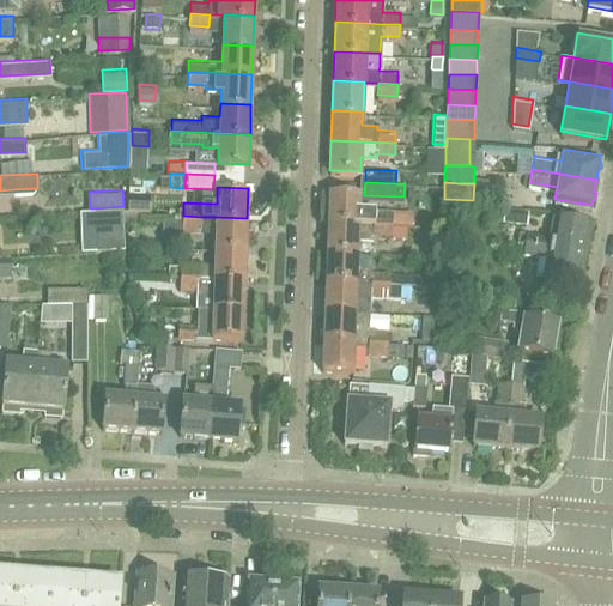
[(375,205),(359,205),(359,191),(329,189),(328,219),(358,220),(392,222),(393,208),(375,208),(375,205)]
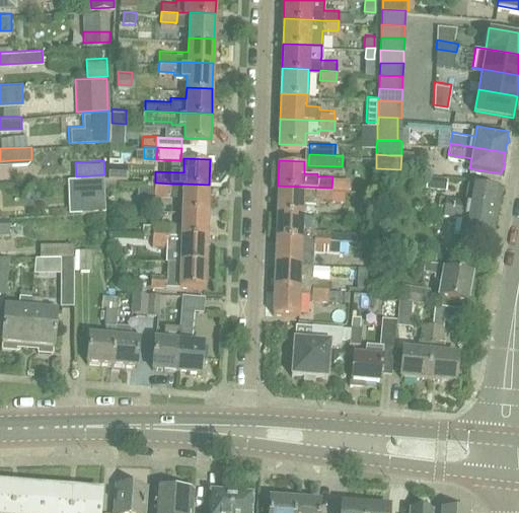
[(426,186),(446,187),(447,174),(427,173),(426,186)]
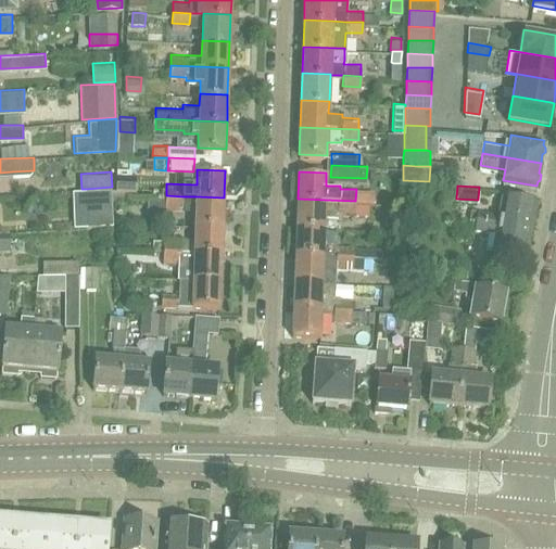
[(112,187),(86,189),(88,225),(114,224),(112,187)]
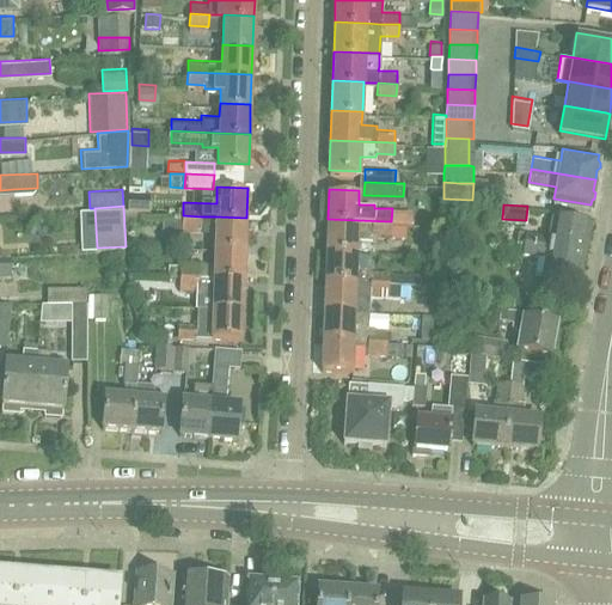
[(392,207),(391,221),(411,222),(412,208),(392,207)]
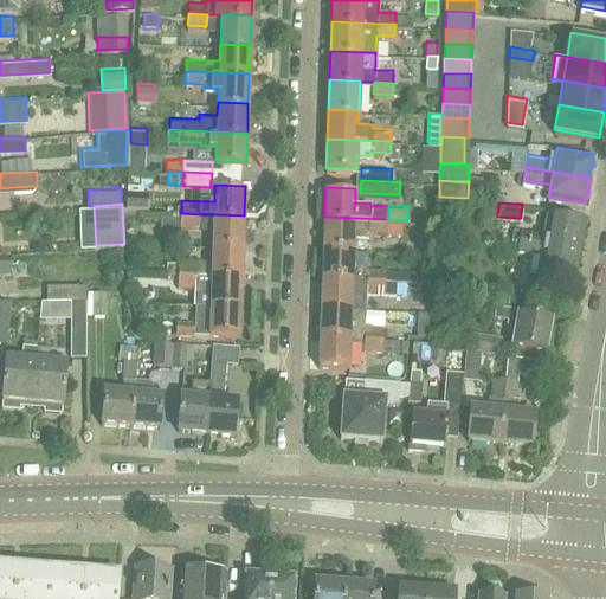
[(519,237),(580,248),(585,218),(547,211),(543,231),(520,226),(519,237)]
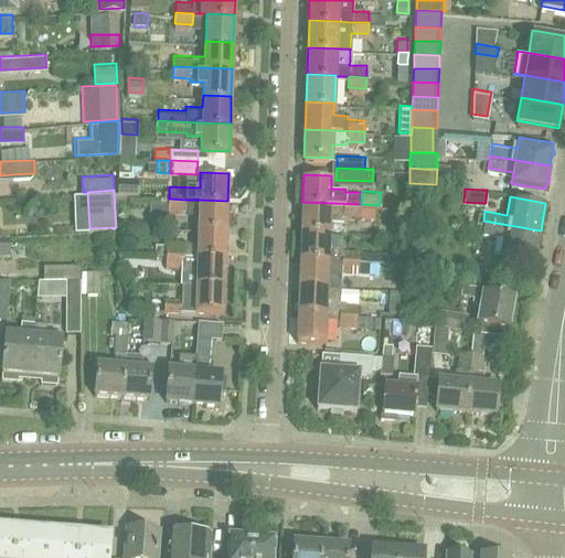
[(185,200),(169,199),(151,197),(150,210),(184,211),(185,200)]
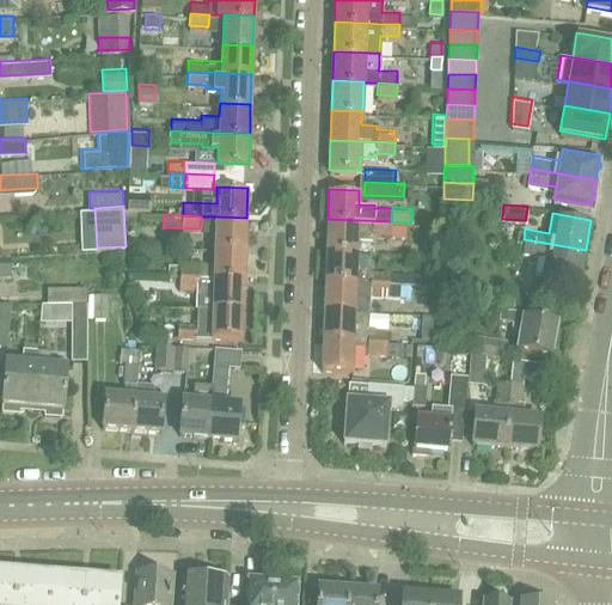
[(245,248),(246,218),(215,217),(214,246),(245,248)]
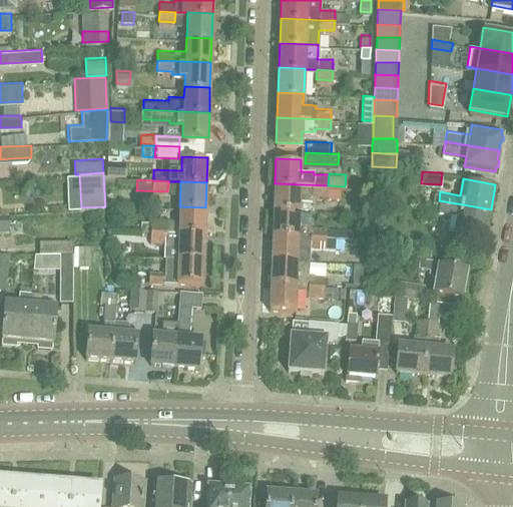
[(328,185),(300,184),(275,183),(274,208),(299,209),(300,197),(313,197),(313,195),(328,195),(328,185)]
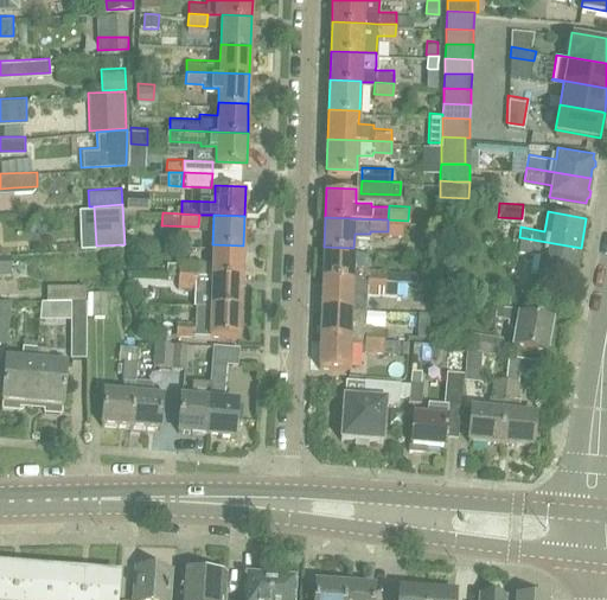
[(401,221),(389,221),(388,231),(401,233),(401,221)]
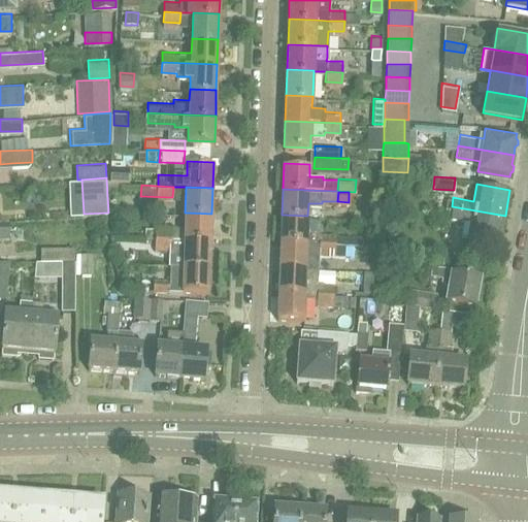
[(500,241),(505,216),(452,206),(450,216),(470,219),(467,236),(500,241)]
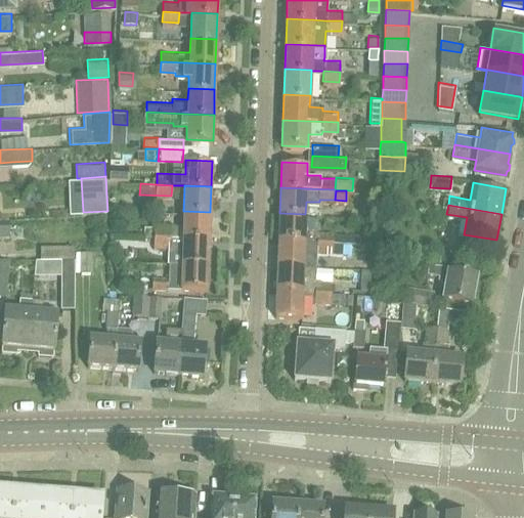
[(209,236),(210,212),(183,211),(183,225),(182,235),(209,236)]
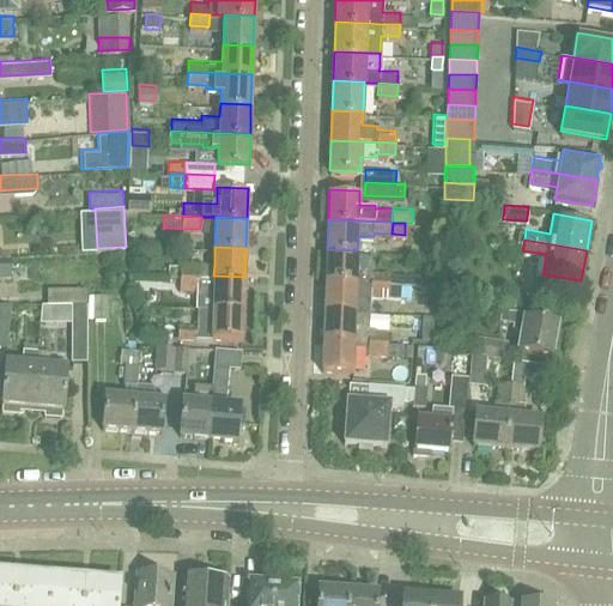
[(357,267),(357,250),(327,249),(326,278),(389,280),(389,270),(371,268),(371,267),(357,267)]
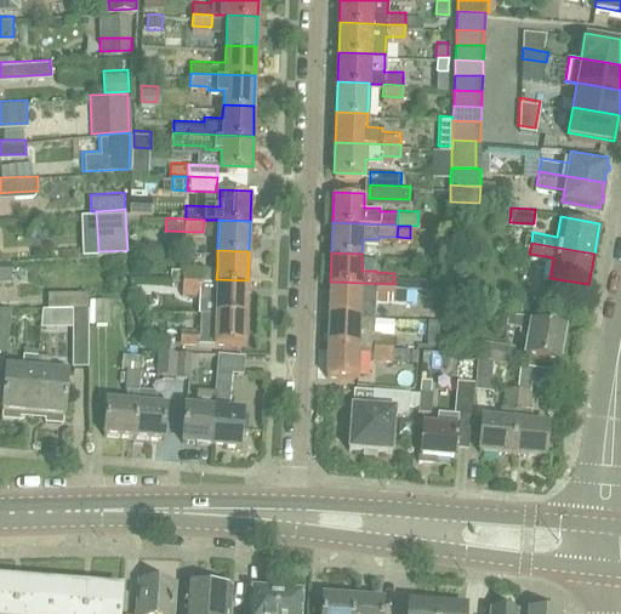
[(0,278),(11,278),(10,259),(0,259),(0,278)]
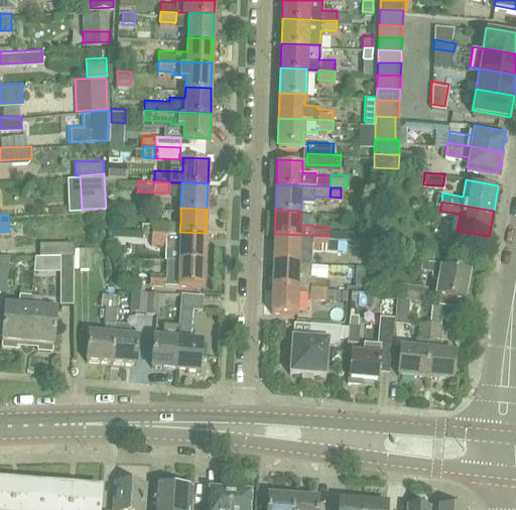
[(143,220),(142,231),(152,231),(153,221),(143,220)]
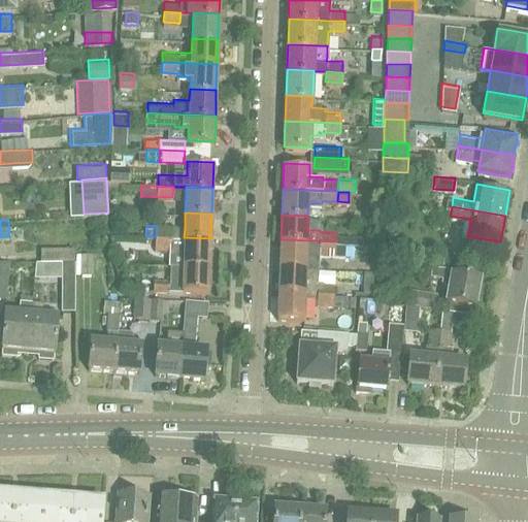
[(172,226),(157,226),(156,236),(171,237),(172,226)]
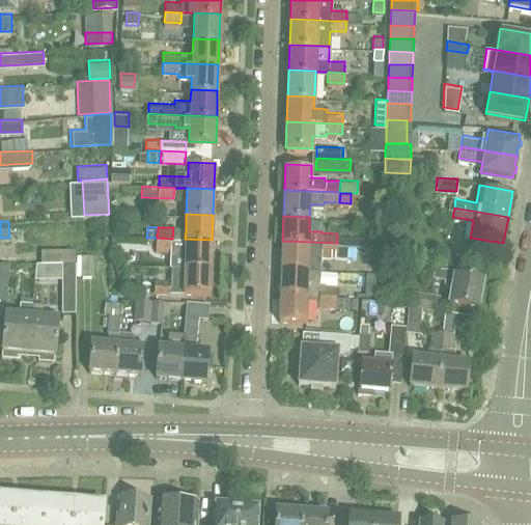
[(358,237),(337,236),(337,243),(358,244),(358,237)]
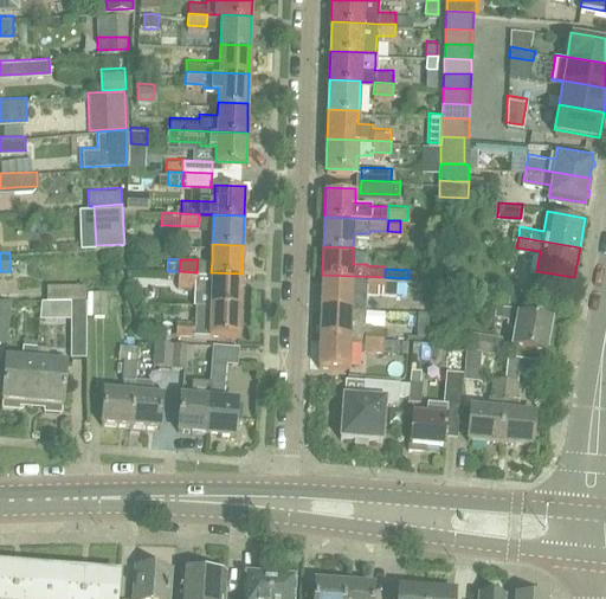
[(211,272),(197,272),(179,271),(179,284),(197,285),(197,290),(211,290),(210,302),(240,303),(242,274),(211,272)]
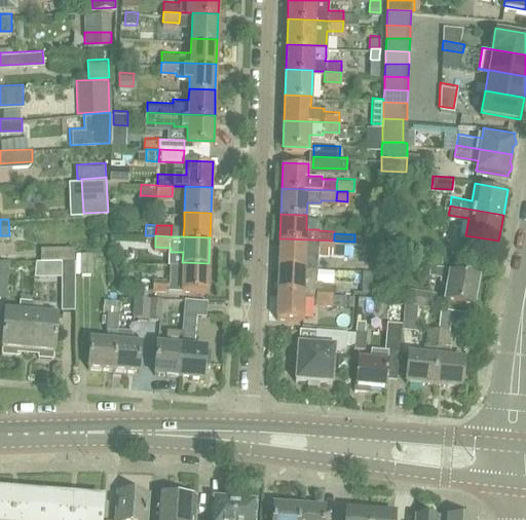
[(343,242),(334,240),(279,238),(278,264),(316,265),(317,253),(343,254),(343,242)]
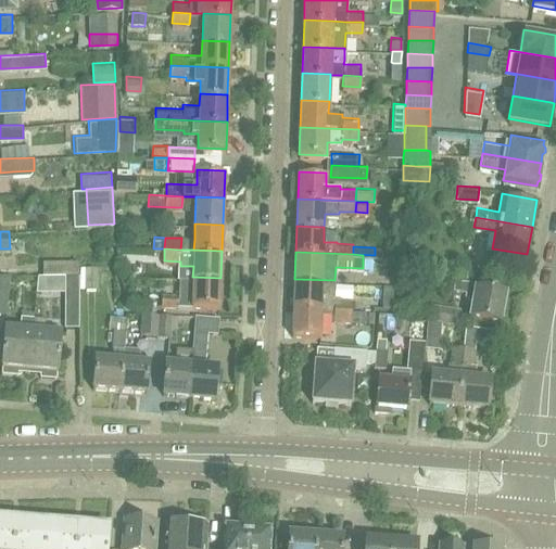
[(493,260),(468,259),(468,276),(492,277),(493,260)]
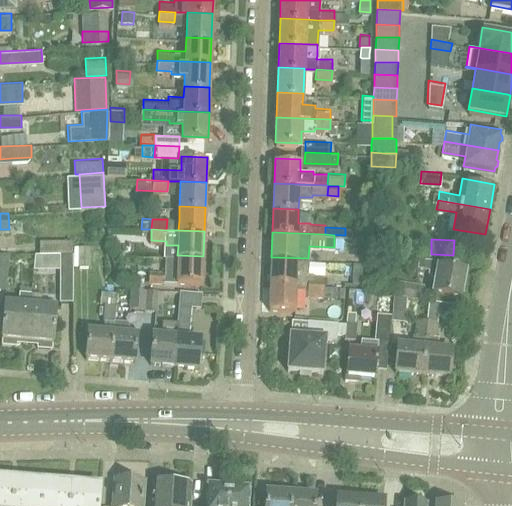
[(73,251),(73,244),(73,240),(41,240),(41,251),(59,251),(73,251)]
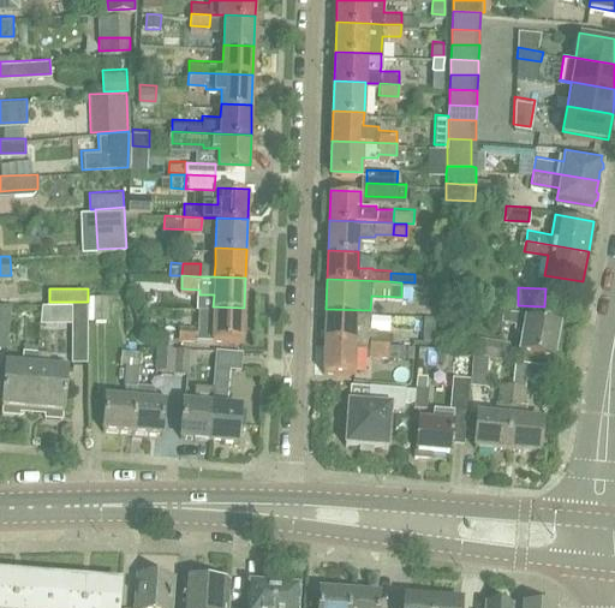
[(108,293),(88,293),(88,302),(88,317),(108,319),(108,293)]
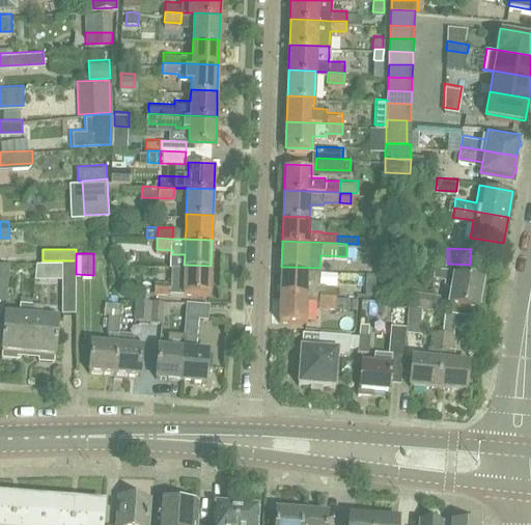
[(77,311),(76,274),(76,260),(61,260),(61,311),(77,311)]
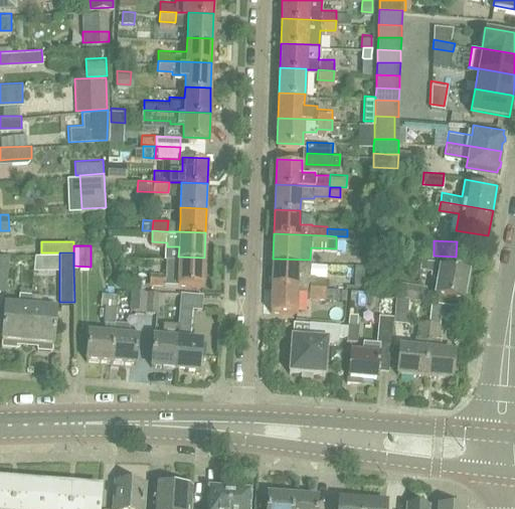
[(0,288),(6,289),(9,253),(0,253),(0,288)]
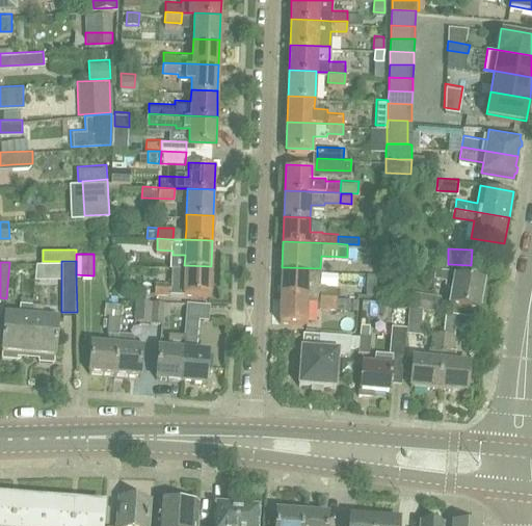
[(210,292),(211,266),(184,265),(184,266),(171,265),(171,281),(155,280),(154,290),(210,292)]
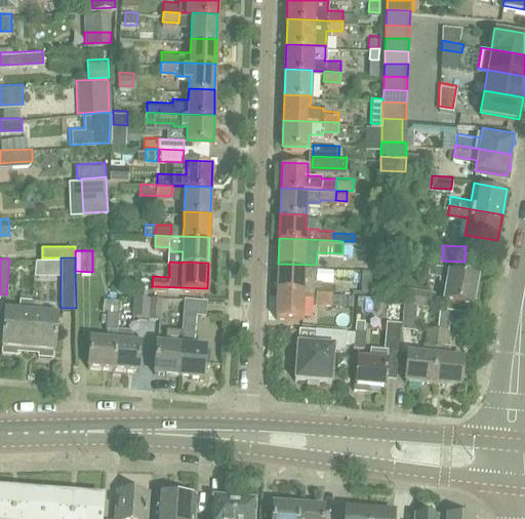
[(440,278),(447,279),(444,296),(473,302),(477,273),(449,268),(450,264),(430,263),(429,271),(441,273),(440,278)]
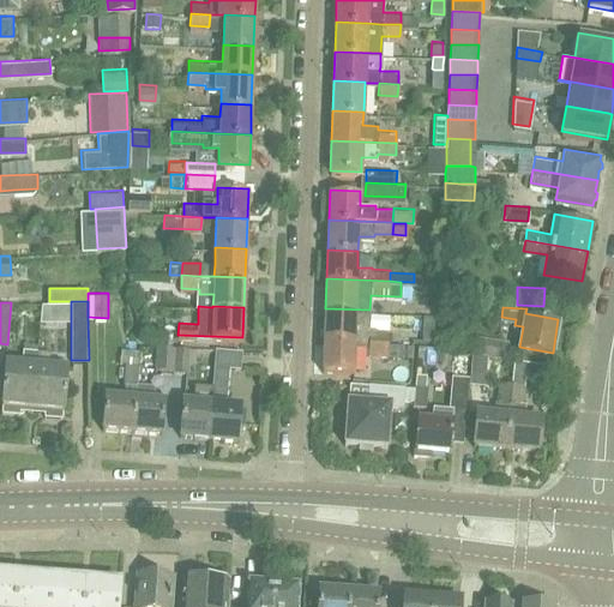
[(369,326),(369,310),(325,308),(324,337),(354,338),(371,340),(387,341),(387,329),(375,328),(375,326),(369,326)]
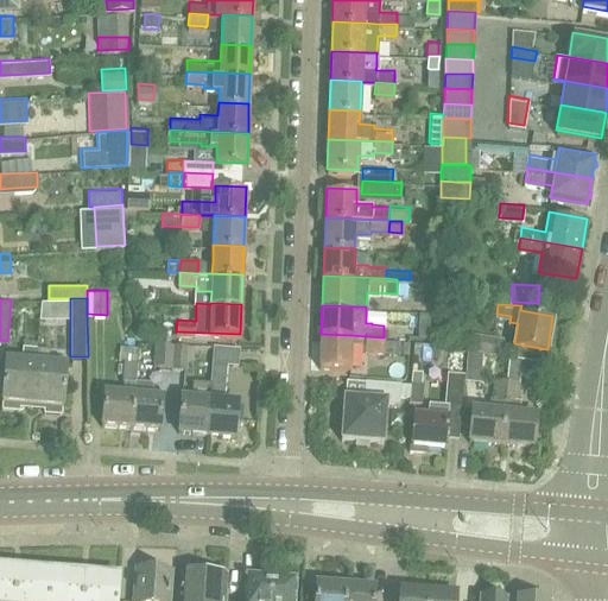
[(419,310),(418,334),(429,335),(431,310),(419,310)]
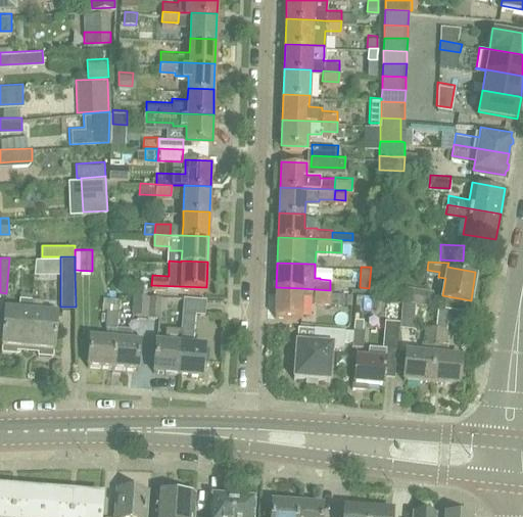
[(407,284),(405,297),(413,298),(431,301),(434,288),(407,284)]
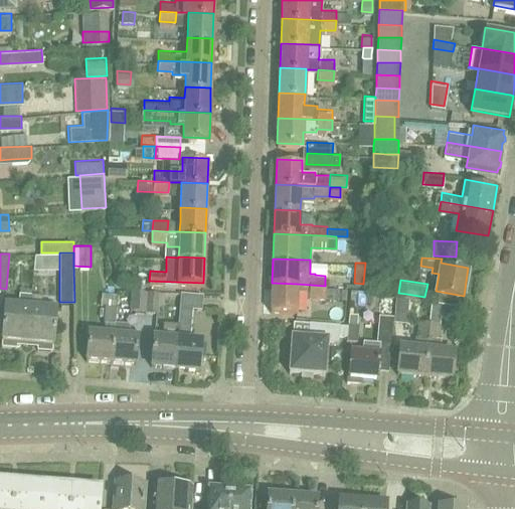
[(296,310),(297,284),(272,283),(271,309),(296,310)]
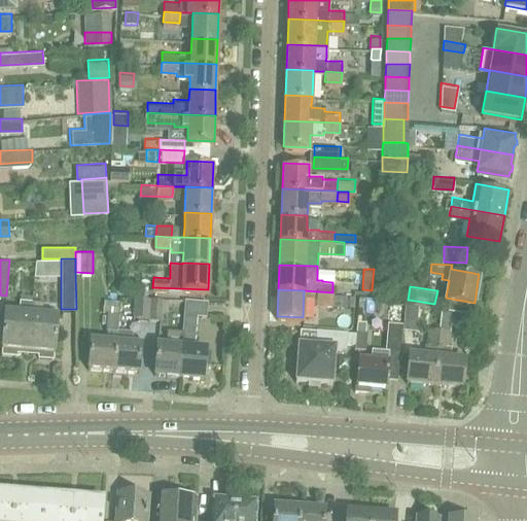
[(331,305),(332,292),(318,292),(317,304),(331,305)]
